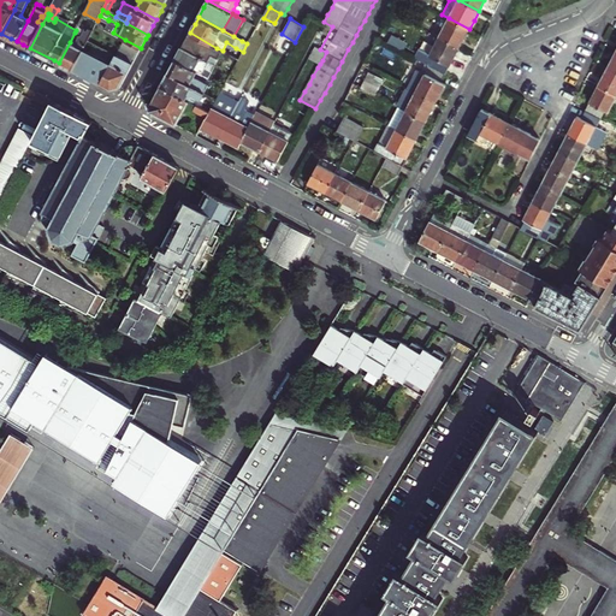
[(449,18),(439,37),(460,47),(465,39),(469,29),(449,18)]
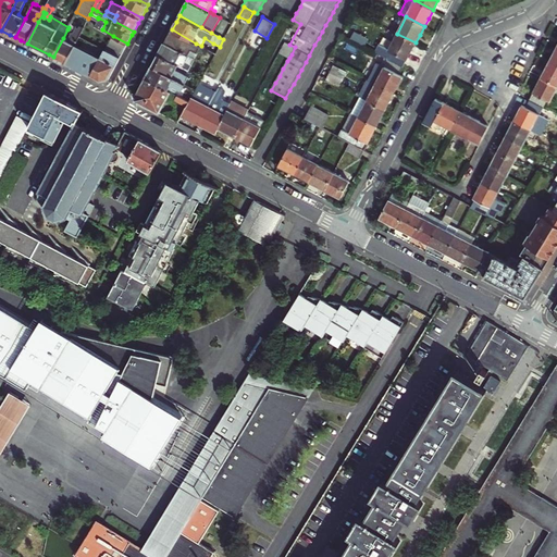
[(75,45),(79,36),(84,27),(81,25),(78,28),(77,27),(74,33),(72,32),(67,40),(63,38),(53,57),(61,61),(65,63),(70,57),(75,45)]
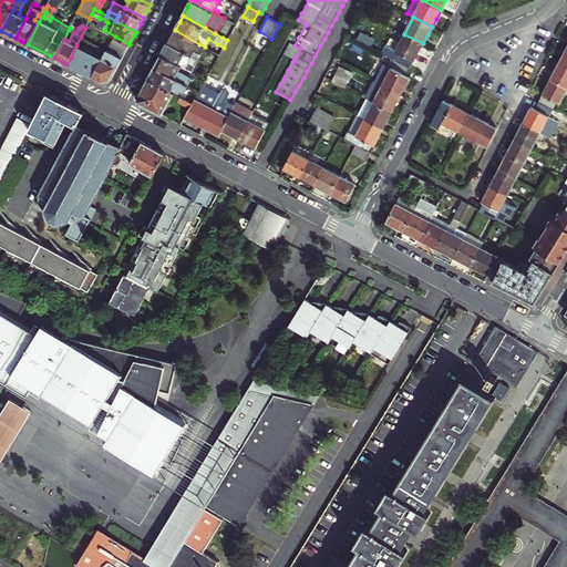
[(73,32),(69,30),(64,39),(69,41),(73,32)]
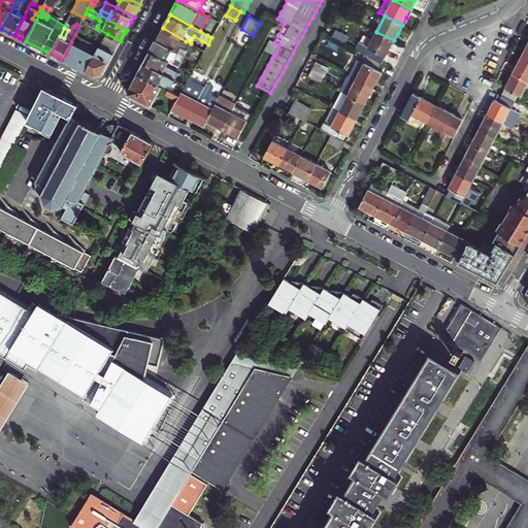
[(160,34),(157,39),(179,52),(180,52),(186,41),(163,28),(160,34)]
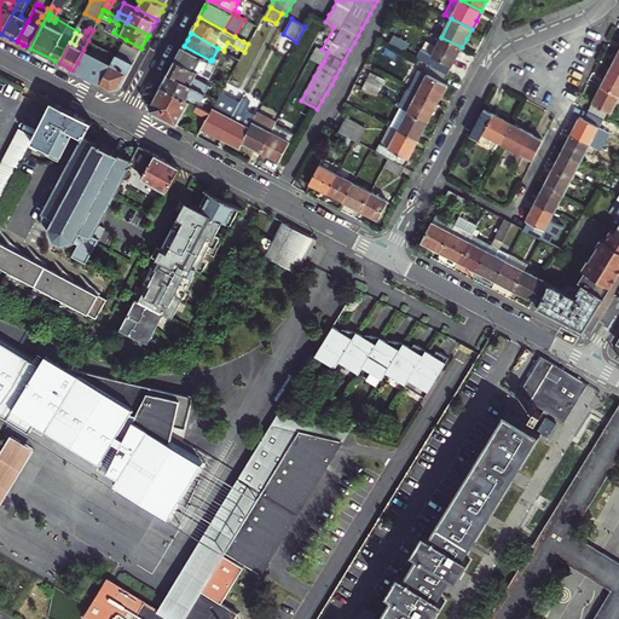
[(393,35),(388,44),(404,52),(409,44),(393,35)]
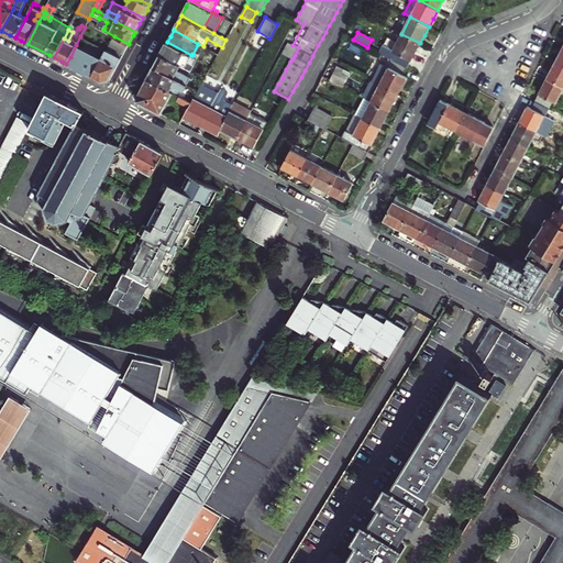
[(414,57),(420,43),(401,34),(394,50),(385,45),(381,54),(389,58),(407,68),(414,57)]
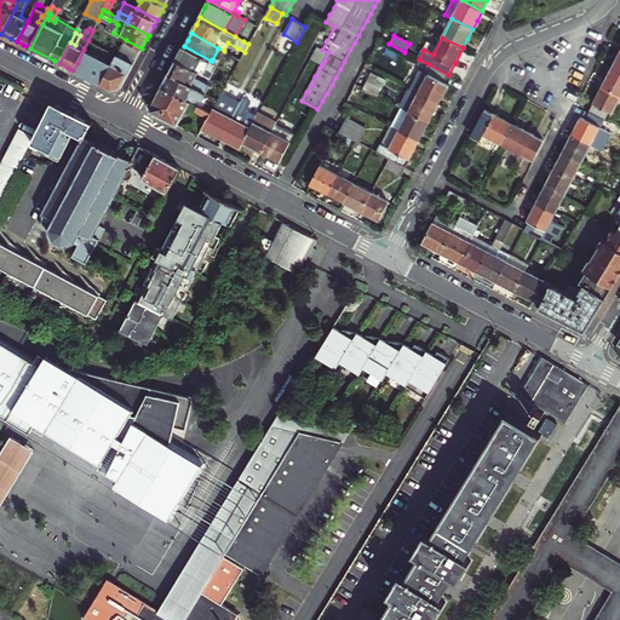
[(126,40),(121,47),(138,56),(141,51),(142,49),(126,40)]
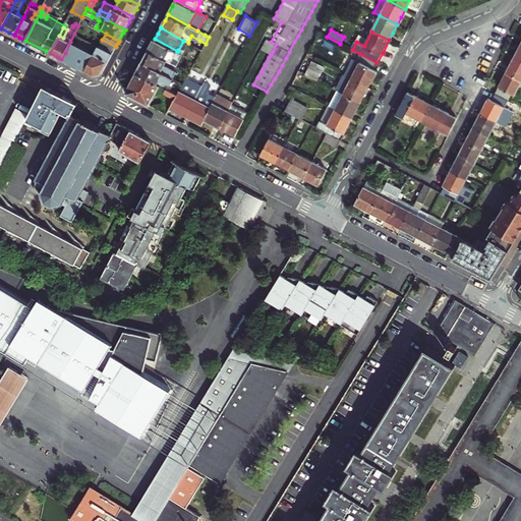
[(191,36),(188,43),(196,47),(199,41),(191,36)]
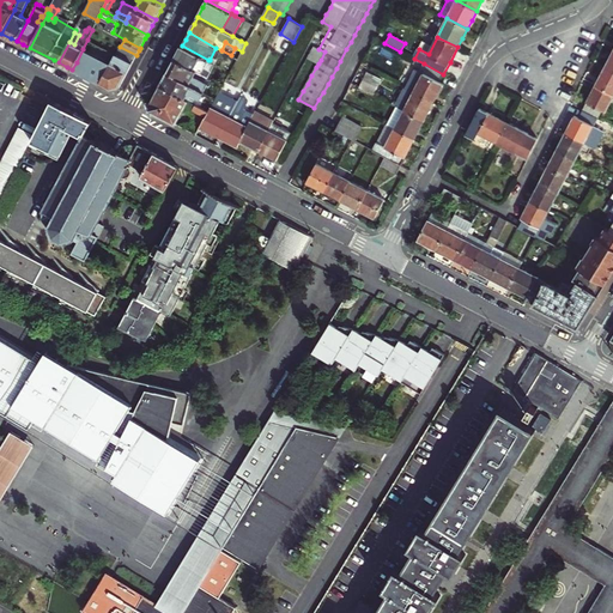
[(178,53),(175,60),(198,72),(208,78),(212,72),(205,68),(208,60),(182,46),(178,53)]
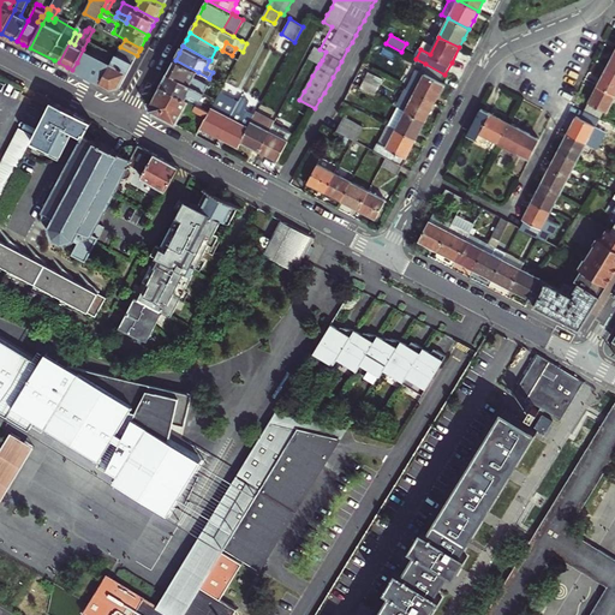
[(326,52),(320,49),(315,46),(309,58),(320,64),(322,60),(326,52)]
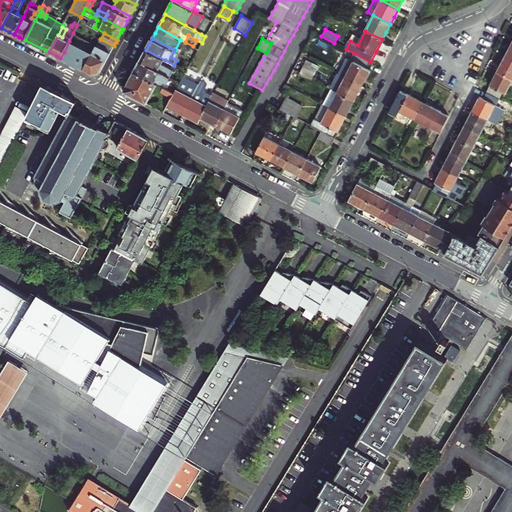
[(114,46),(100,39),(97,46),(110,53),(113,48),(114,46)]
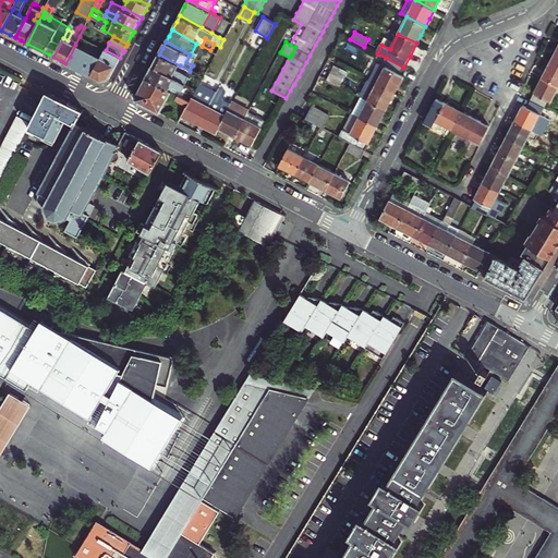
[(93,53),(75,45),(70,57),(65,63),(84,73),(100,82),(109,80),(120,58),(106,50),(105,49),(100,58),(93,53)]
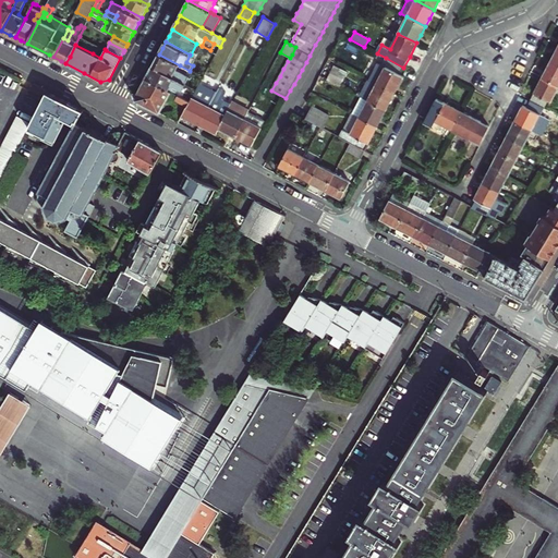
[(156,60),(153,67),(186,84),(190,76),(178,70),(180,65),(159,55),(156,60)]
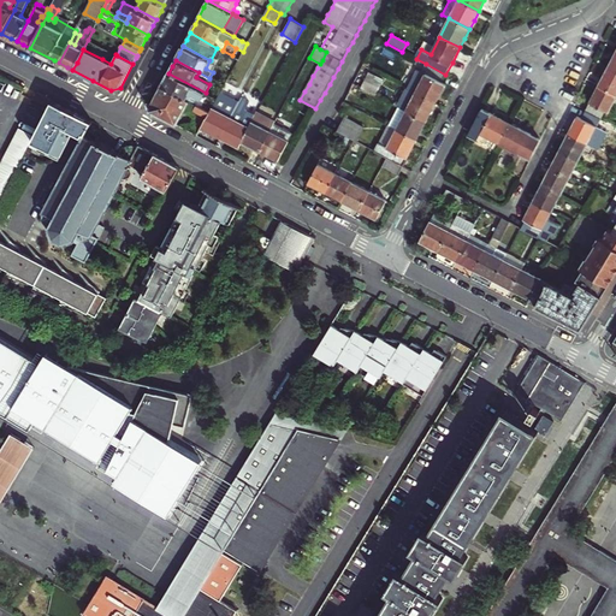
[(442,82),(445,75),(426,64),(421,71),(418,70),(408,89),(415,93),(436,102),(439,95),(445,84),(442,82)]
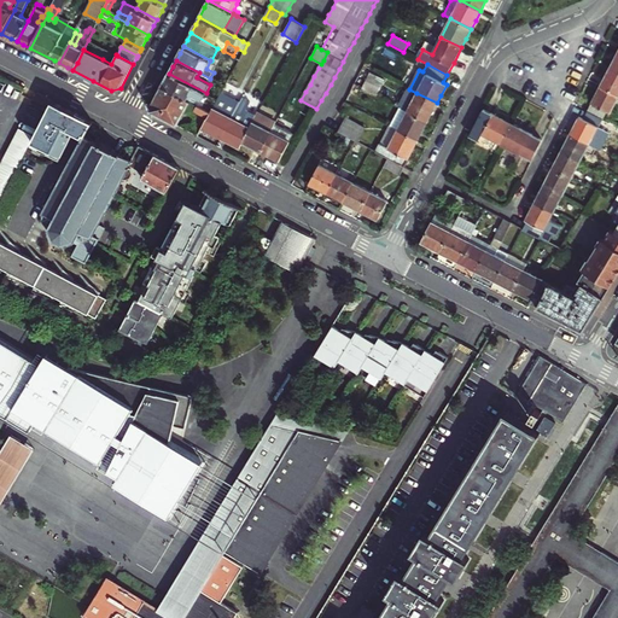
[(617,93),(617,71),(610,68),(606,75),(601,85),(617,93)]
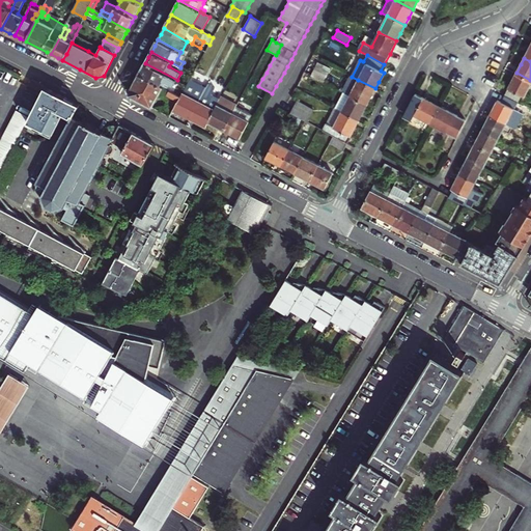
[(331,67),(318,61),(311,75),(324,81),(331,67)]
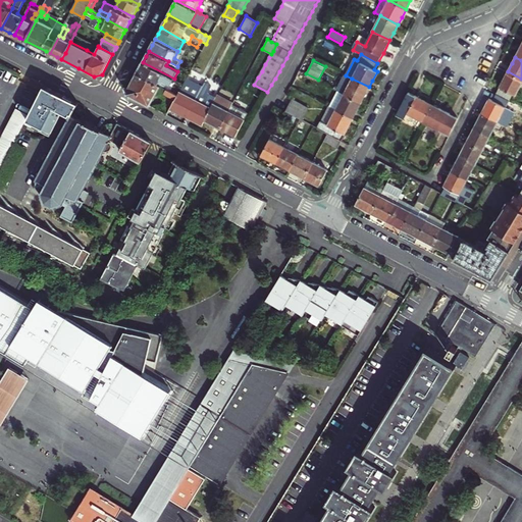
[(177,66),(168,61),(166,65),(177,71),(179,67),(177,66)]
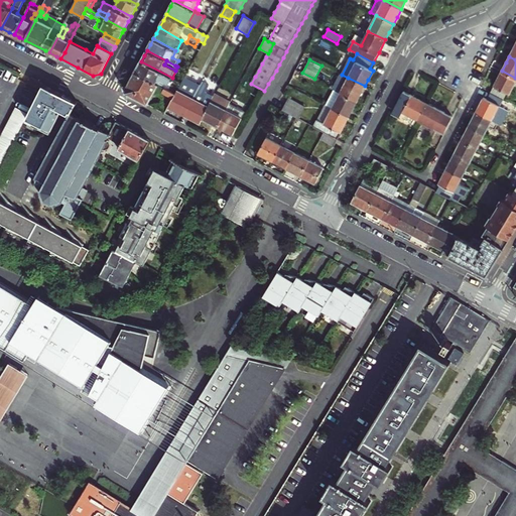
[(172,78),(141,61),(138,67),(135,73),(156,84),(158,85),(164,88),(167,82),(169,84),(172,78)]
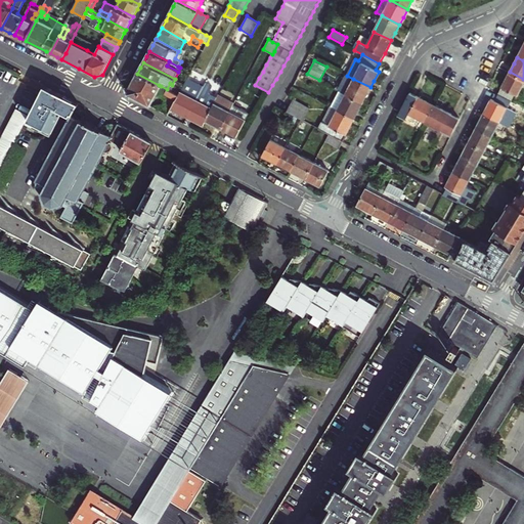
[(523,83),(523,79),(510,72),(505,82),(498,94),(512,100),(515,94),(518,95),(523,83)]
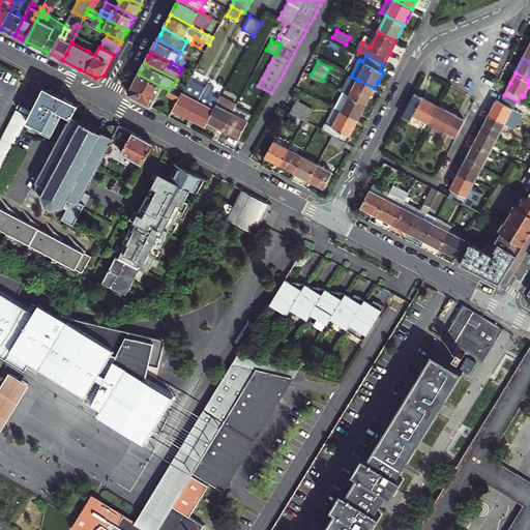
[(160,86),(139,75),(135,82),(129,92),(130,96),(152,107),(163,87),(160,86)]
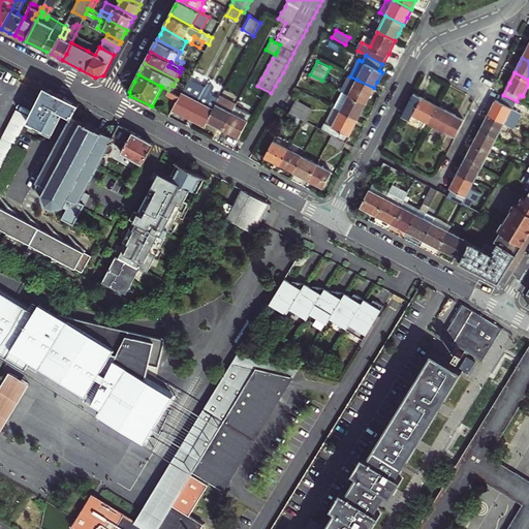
[(190,79),(182,92),(180,96),(176,102),(173,109),(181,113),(189,118),(206,87),(190,79)]
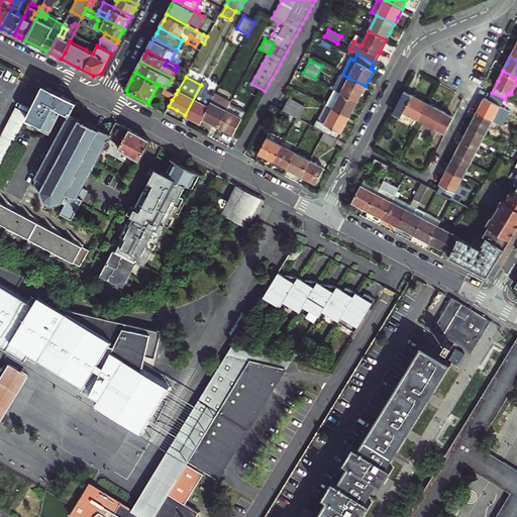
[(61,93),(30,78),(27,83),(28,84),(41,90),(29,114),(25,121),(50,135),(63,110),(65,107),(60,105),(65,95),(61,93)]
